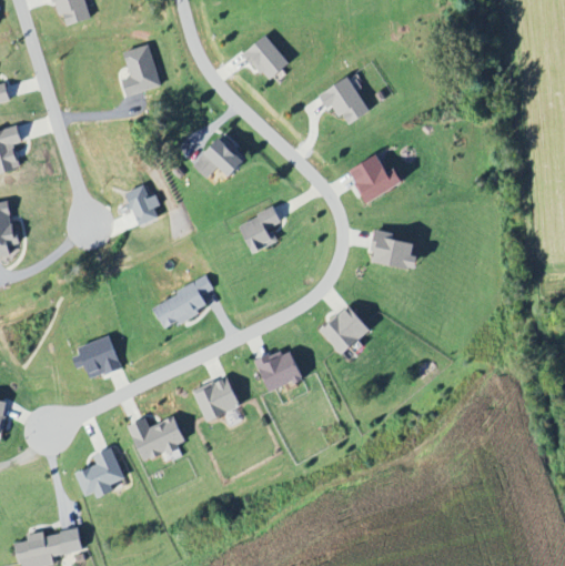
[(89,18),(84,0),(51,0),(56,16),(61,13),(64,24),(89,18)]
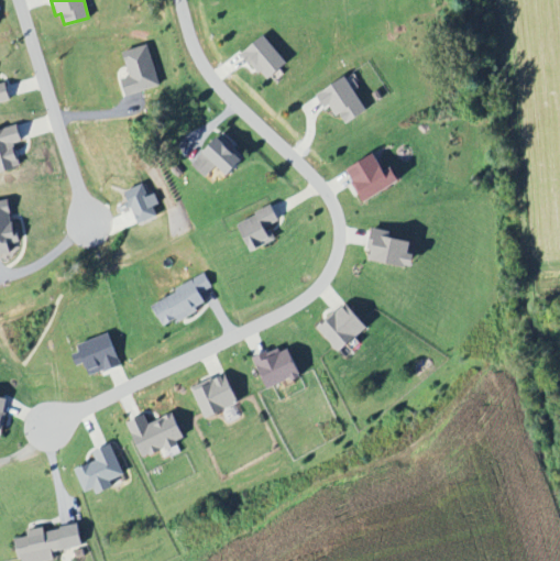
[(286,61),(261,34),(240,53),(265,80),(286,61)]
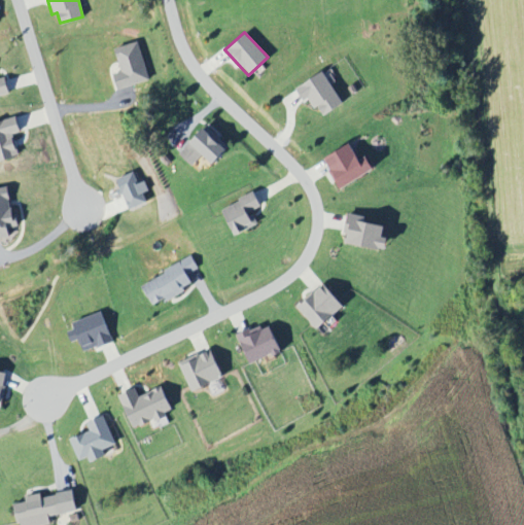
[(115,88),(147,80),(137,41),(113,47),(118,70),(111,72),(115,88)]
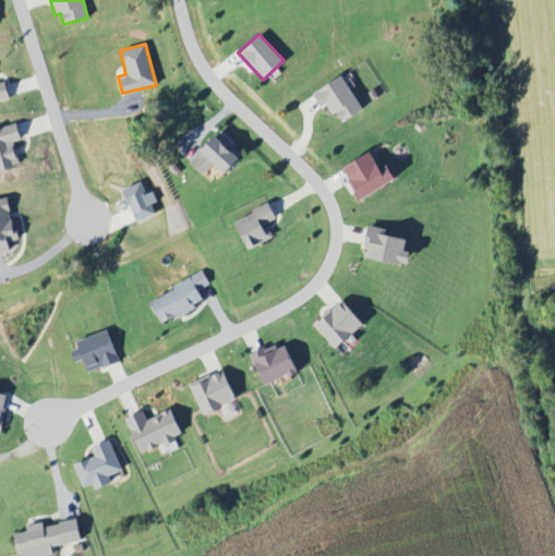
[(312,94),(321,106),(326,103),(340,123),(363,108),(340,74),(312,94)]
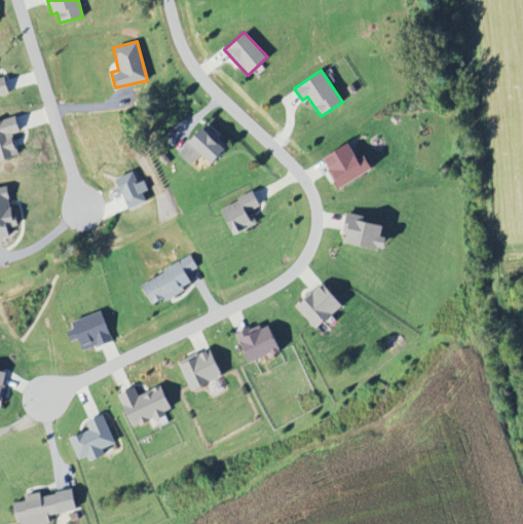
[(0,95),(8,94),(4,76),(0,77),(0,95)]
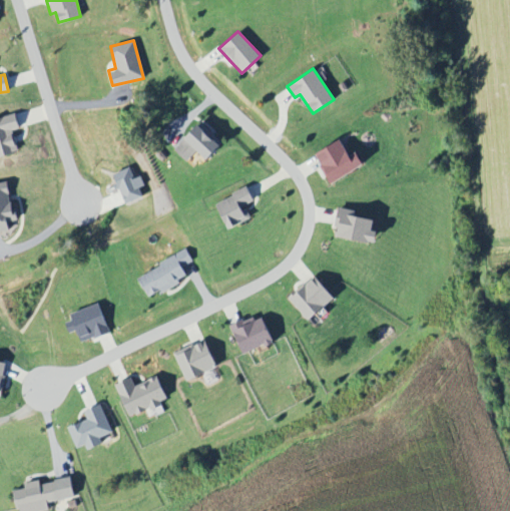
[(0,155),(17,151),(11,130),(18,127),(14,113),(0,116),(0,155)]
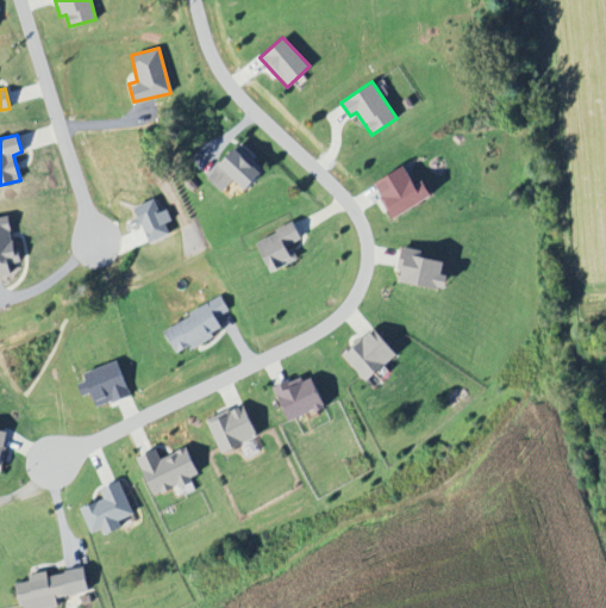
[(206,178),(220,192),(233,178),(245,190),(261,173),(235,148),(206,178)]
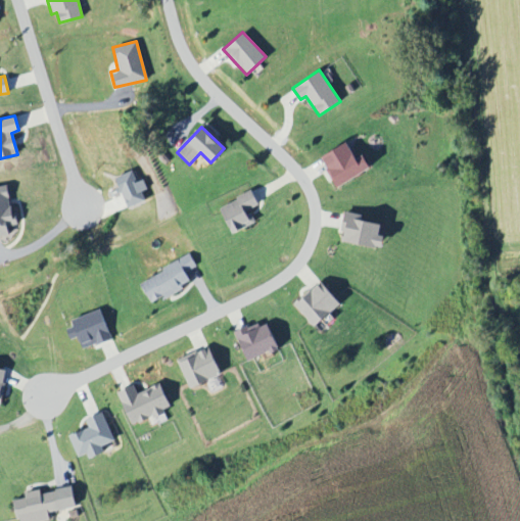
[(319,157),(336,187),(370,168),(362,153),(355,157),(345,142),(319,157)]
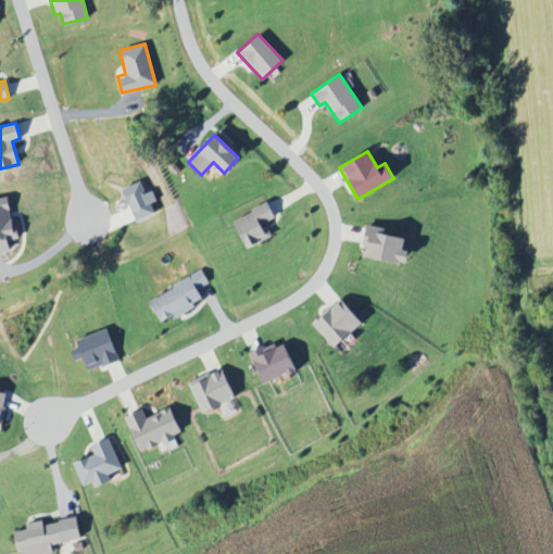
[(123,187),(134,221),(153,213),(150,202),(155,201),(151,190),(143,192),(140,181),(123,187)]
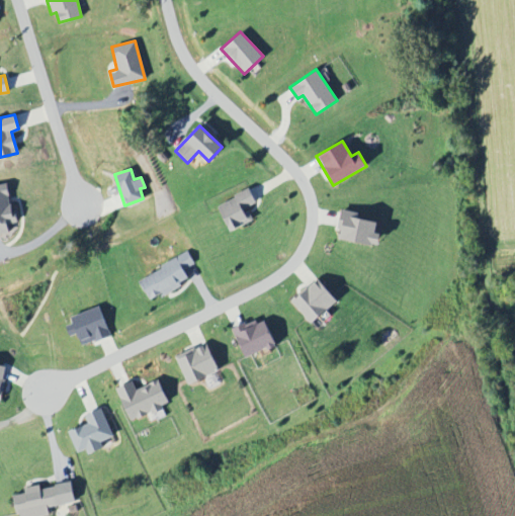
[(0,235),(8,234),(7,223),(18,221),(15,205),(10,206),(6,183),(0,184),(0,235)]
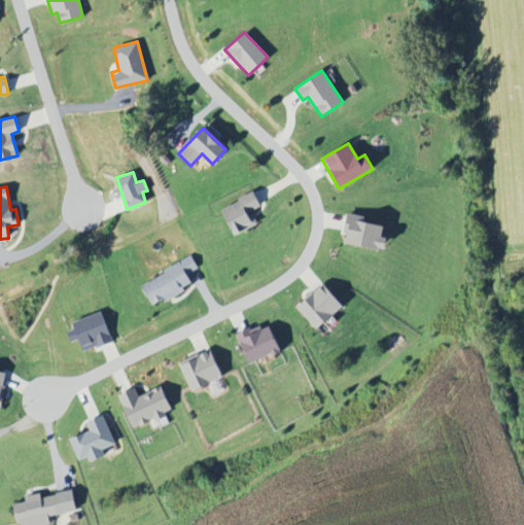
[(257,223),(251,211),(260,207),(252,191),(219,208),(234,236),(257,223)]
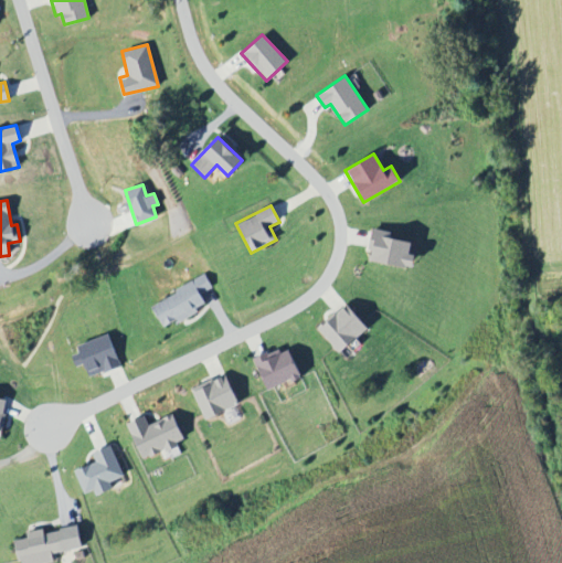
[(391,232),(372,227),(366,259),(412,269),(415,255),(409,254),(412,242),(390,237),(391,232)]
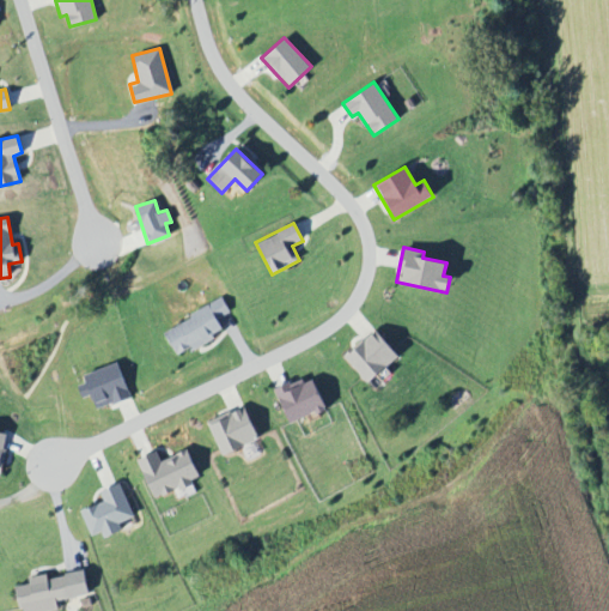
[(162,330),(175,355),(190,346),(192,349),(223,332),(215,319),(229,312),(220,297),(162,330)]
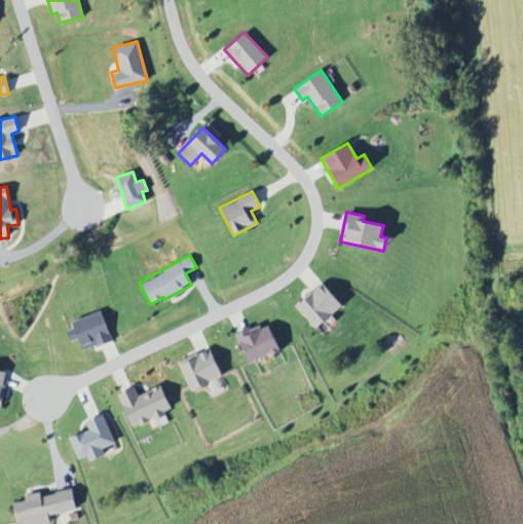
[(295,306),(318,329),(342,304),(321,282),(295,306)]
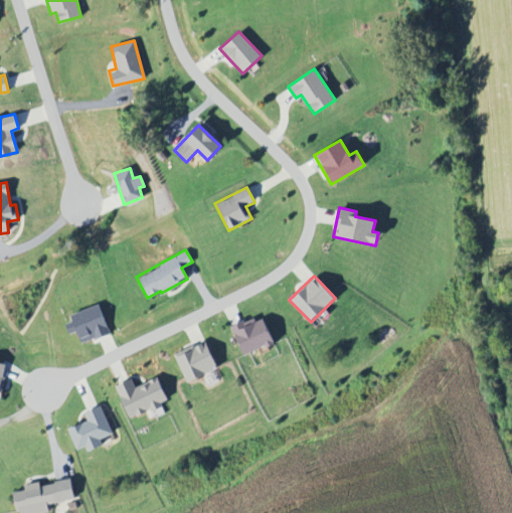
[(69,314),(71,321),(64,323),(68,334),(76,331),(80,343),(108,334),(99,304),(69,314)]
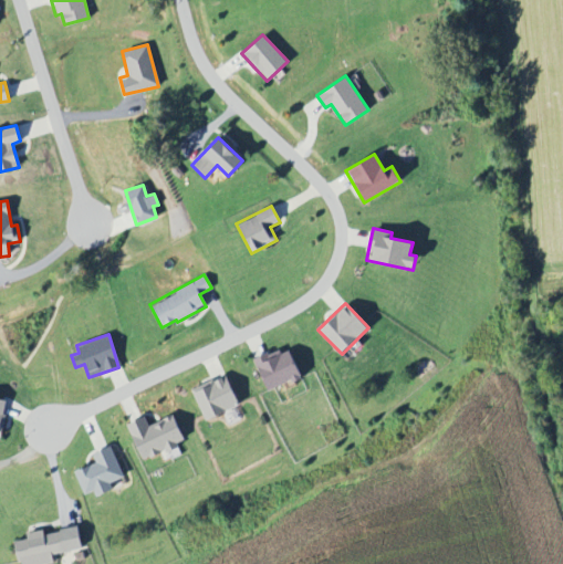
[(268,392),(301,377),(287,345),(253,361),(268,392)]
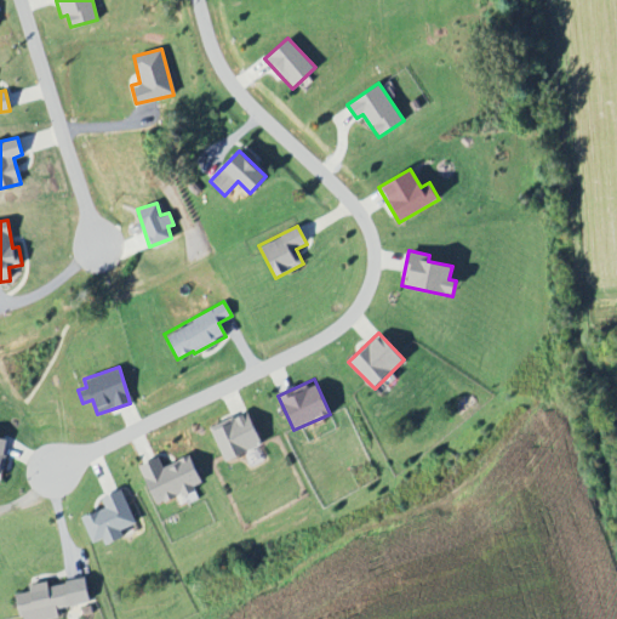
[(210,425),(222,460),(261,447),(247,412),(210,425)]
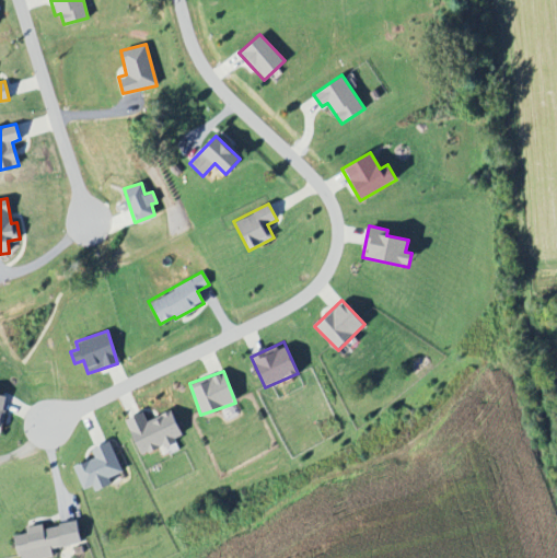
[(140,457),(176,443),(173,438),(181,434),(171,409),(144,419),(142,413),(125,419),(140,457)]
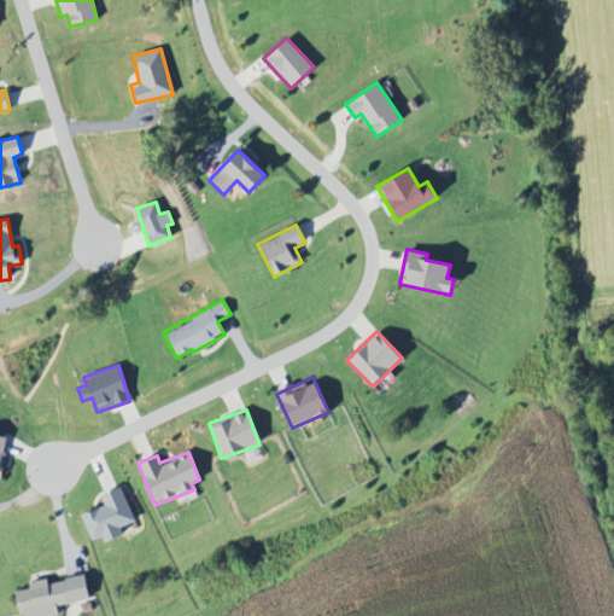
[(105,542),(123,535),(120,527),(134,521),(120,488),(99,497),(103,505),(80,515),(91,540),(101,535),(105,542)]
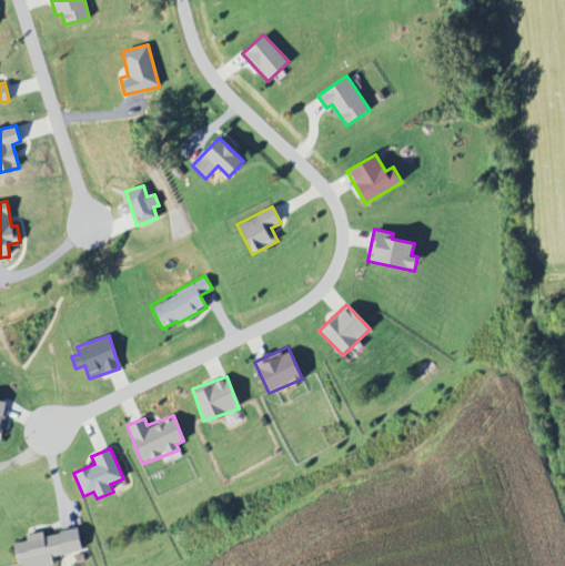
[(81,551),(78,528),(43,534),(42,531),(26,534),(27,541),(14,543),(18,565),(50,565),(53,565),(52,556),(81,551)]
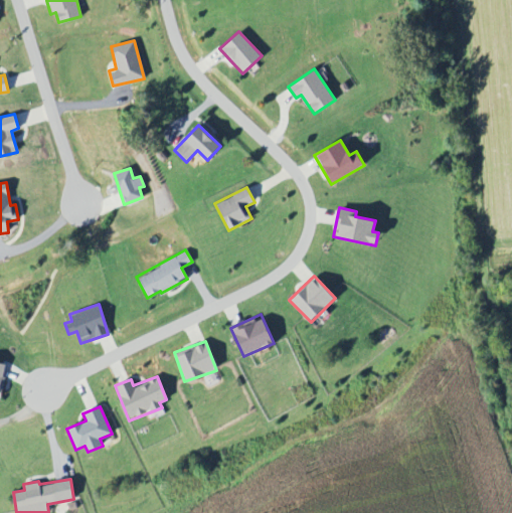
All buildings are outlined.
